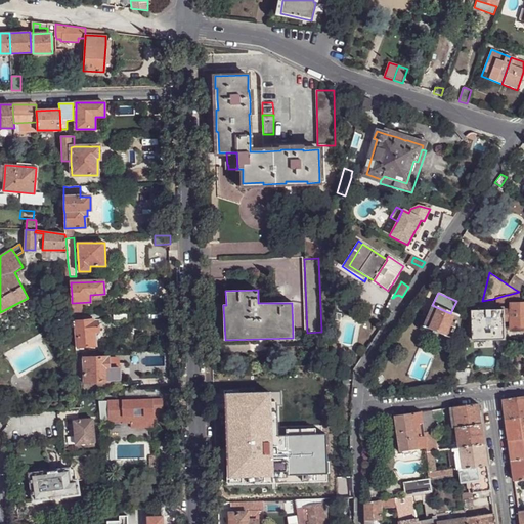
[(496,304),(507,303),(507,299),(507,295),(496,298),(496,304)]
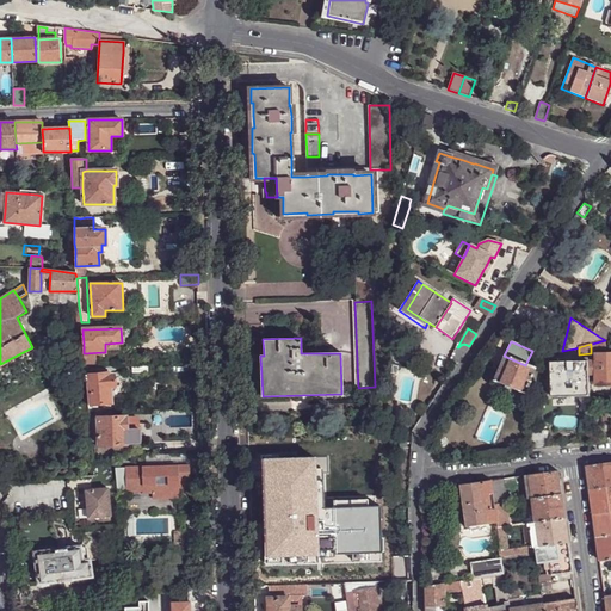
[(588,362),(588,375),(596,375),(596,384),(610,383),(610,353),(596,357),(591,357),(591,359),(588,359),(588,362)]
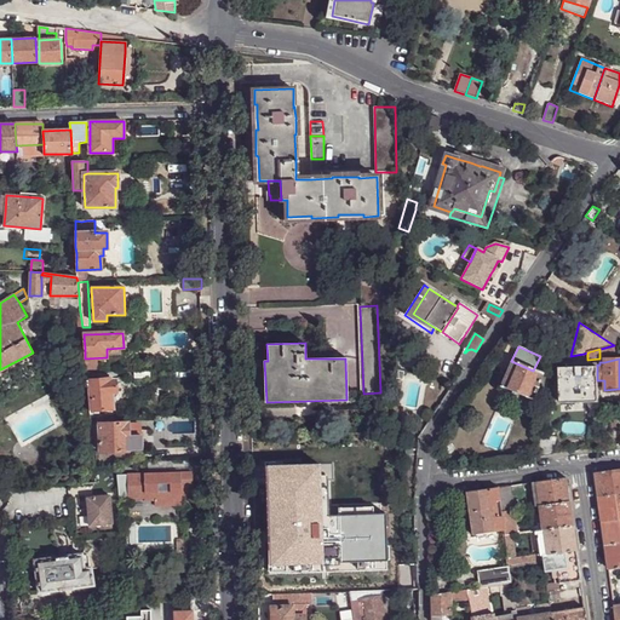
[(533,371),(511,361),(500,386),(530,400),(535,389),(541,374),(533,371)]
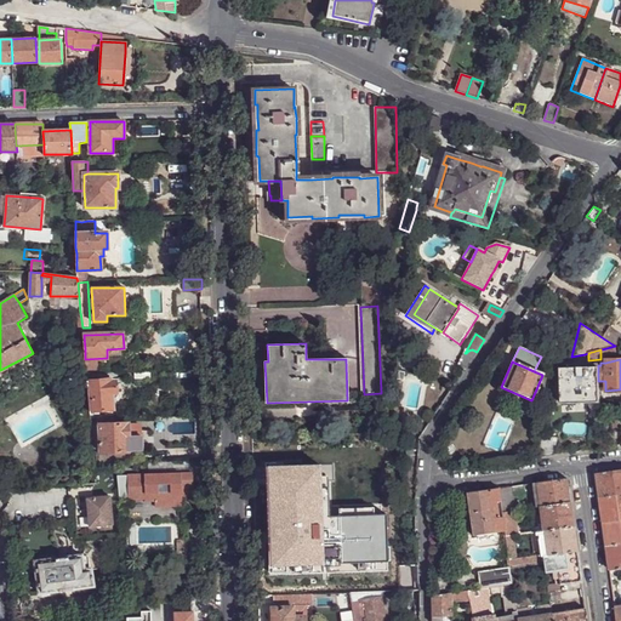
[(590,403),(599,403),(598,381),(598,368),(560,369),(562,404),(590,403)]
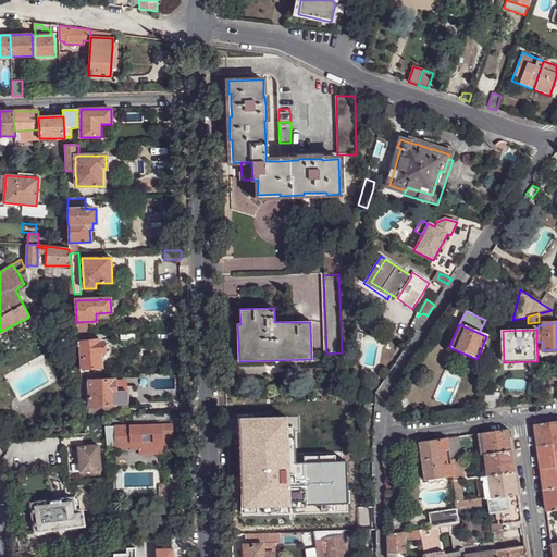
[(99,339),(78,342),(81,369),(102,368),(101,354),(102,354),(104,350),(103,344),(100,342),(99,342),(99,339)]
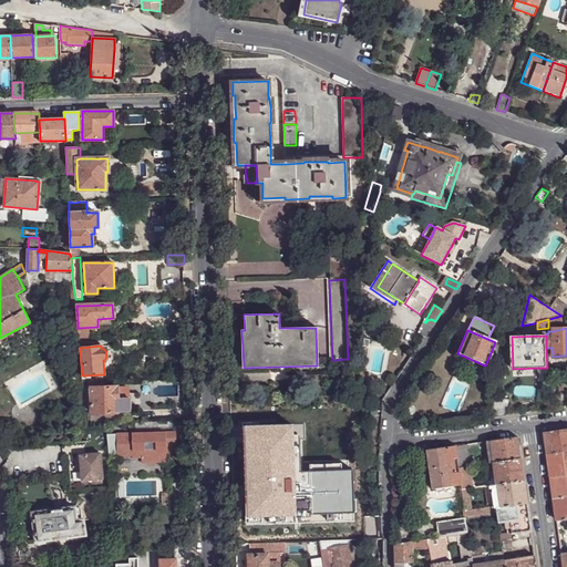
[(540,411),(547,410),(547,368),(538,368),(538,372),(539,372),(540,411)]
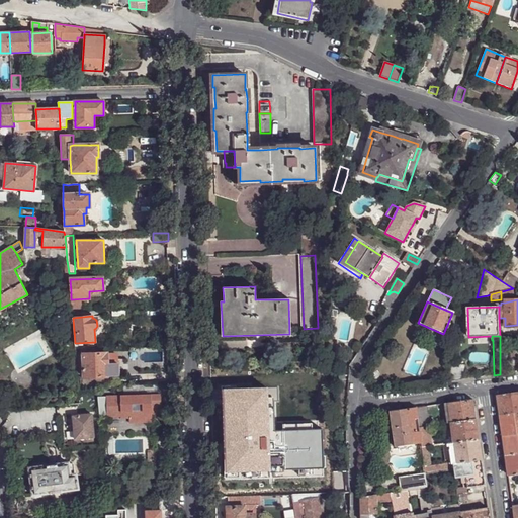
[(83,354),(84,377),(106,377),(107,377),(107,366),(108,366),(107,360),(107,354),(83,354)]
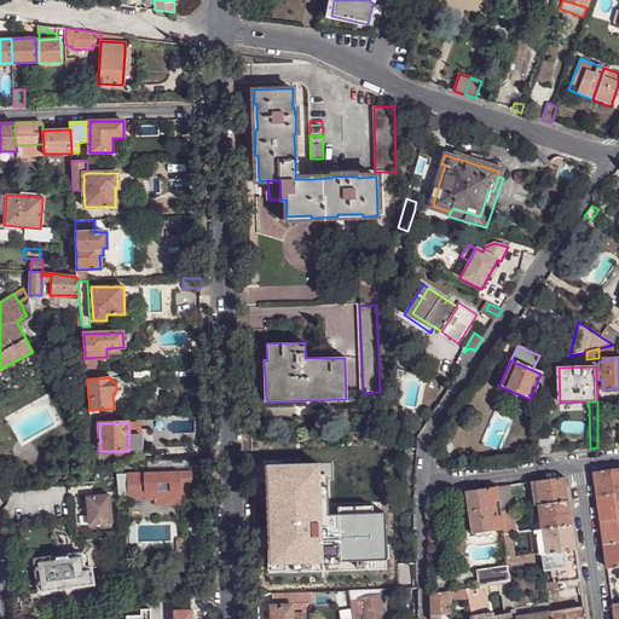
[(128,438),(128,451),(133,451),(142,451),(142,438),(129,438),(128,438)]
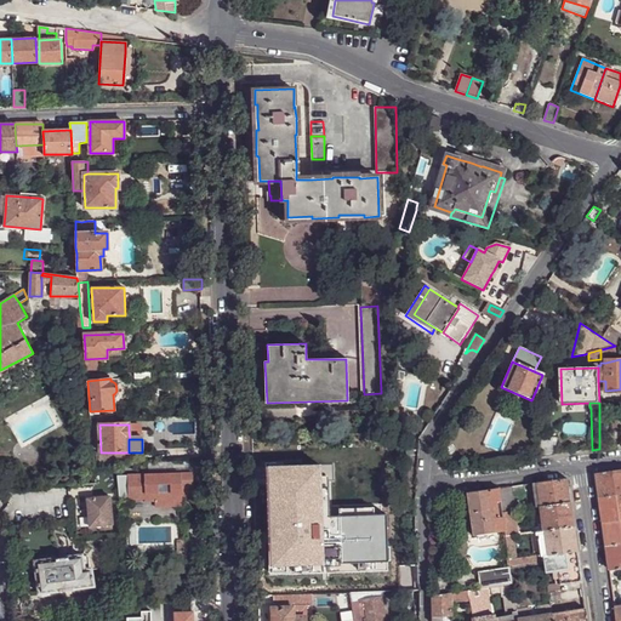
[(117,465),(129,463),(127,453),(101,453),(96,453),(97,465),(117,465)]
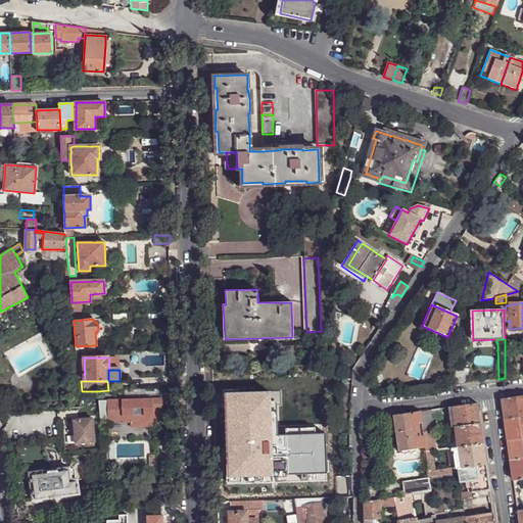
[(161,397),(160,388),(125,390),(126,398),(161,397)]
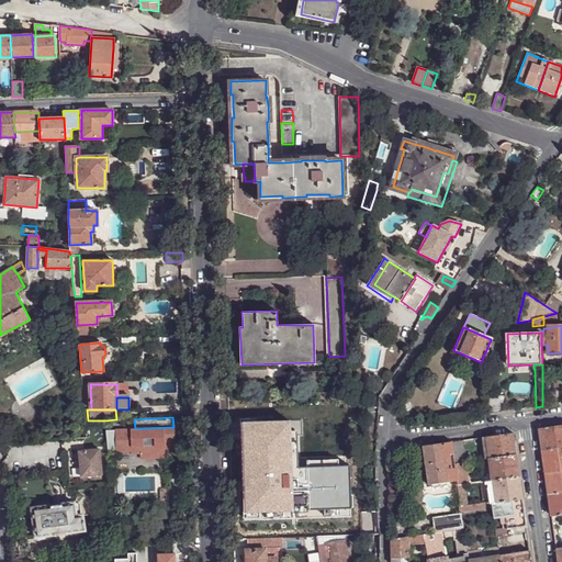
[(301,419),(240,420),(244,520),(350,517),(350,508),(353,508),(353,494),(349,494),(348,465),(338,465),(338,459),(307,460),(307,468),(296,468),(296,435),(302,436),(301,419)]
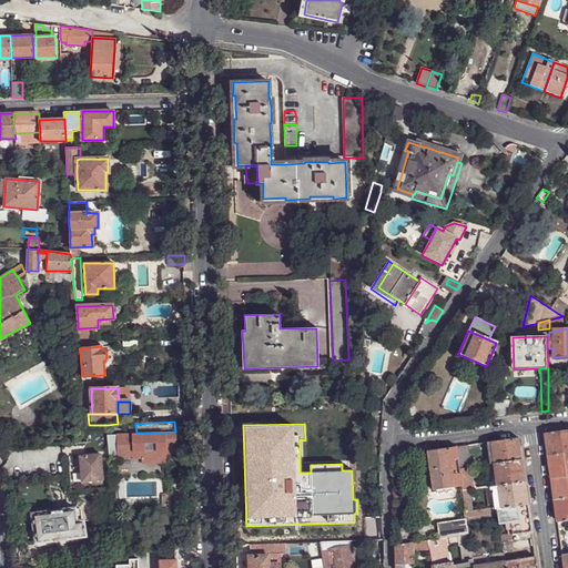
[(567,429),(546,433),(549,456),(567,453),(567,429)]
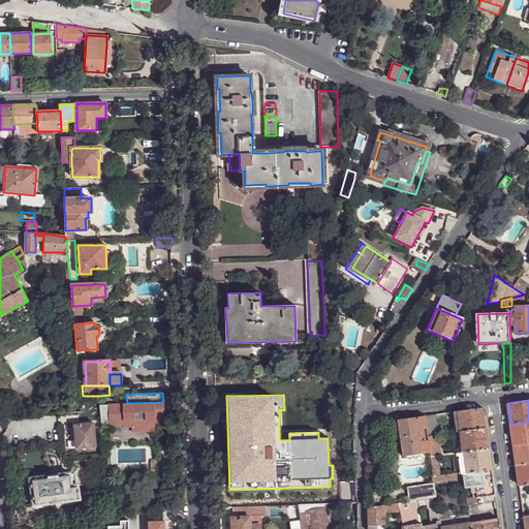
[(155,431),(155,423),(155,415),(164,415),(164,403),(109,405),(110,426),(124,426),(124,428),(132,427),(132,432),(155,431)]
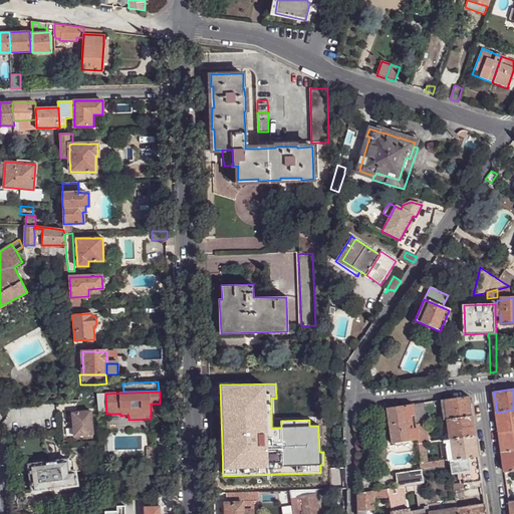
[(99,415),(106,414),(105,394),(97,394),(99,415)]
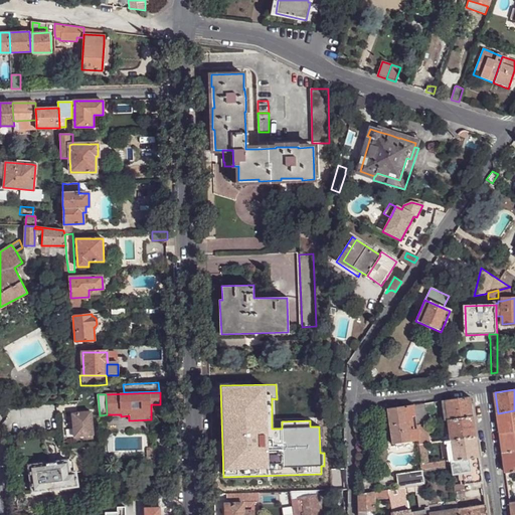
[(470,396),(445,400),(445,403),(448,402),(451,419),(473,416),(470,396)]
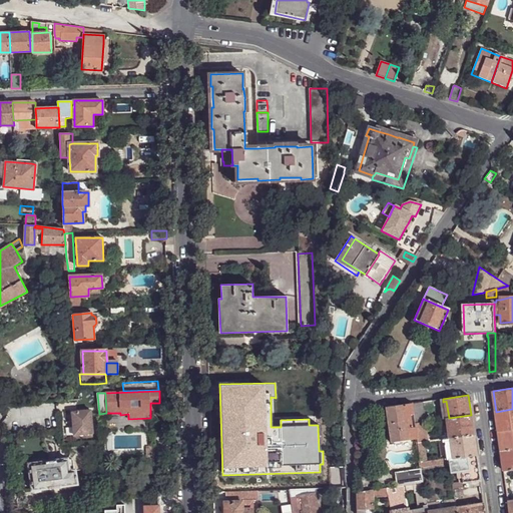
[(443,399),(439,399),(440,405),(443,419),(449,418),(446,401),(443,402),(443,399)]
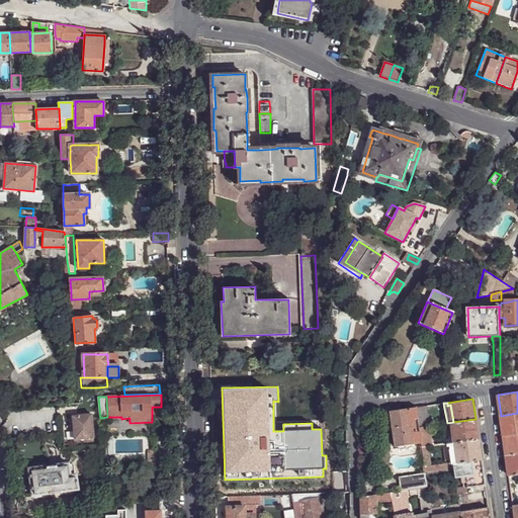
[(437,404),(416,407),(418,419),(419,427),(430,426),(428,411),(437,410),(437,404)]
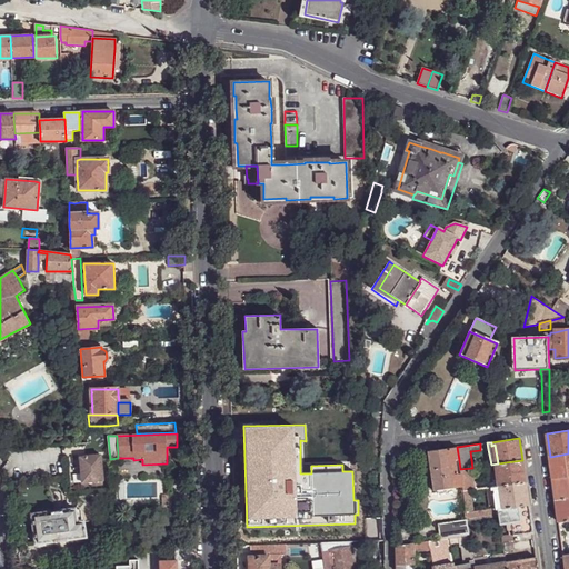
[(457,447),(427,451),(433,491),(453,488),(451,475),(450,461),(453,460),(459,460),(457,447)]
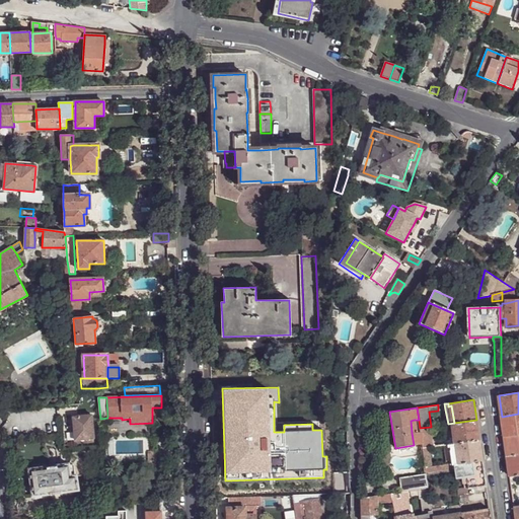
[(518,414),(502,417),(504,436),(518,434),(518,414)]
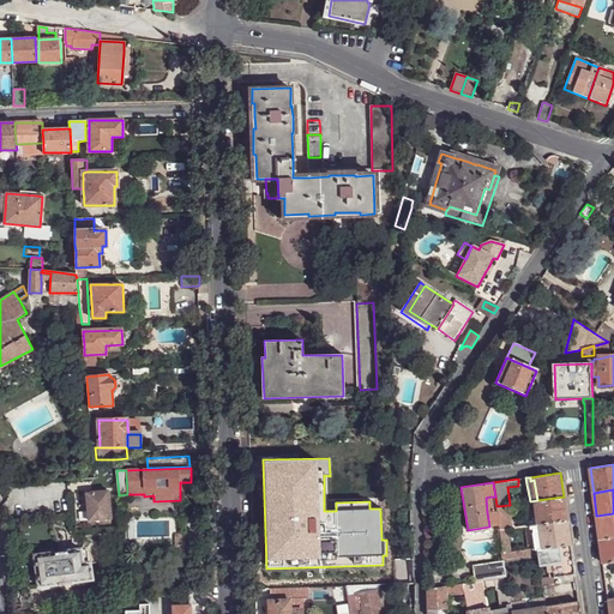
[(109,493),(85,494),(88,522),(112,521),(109,493)]
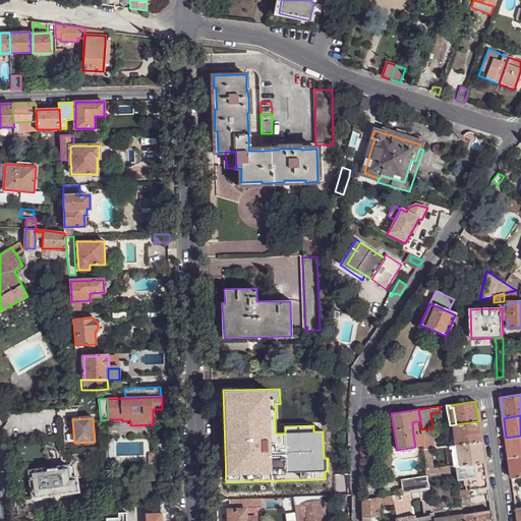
[(480,441),(478,421),(456,424),(450,425),(450,427),(453,427),(455,445),(480,441)]
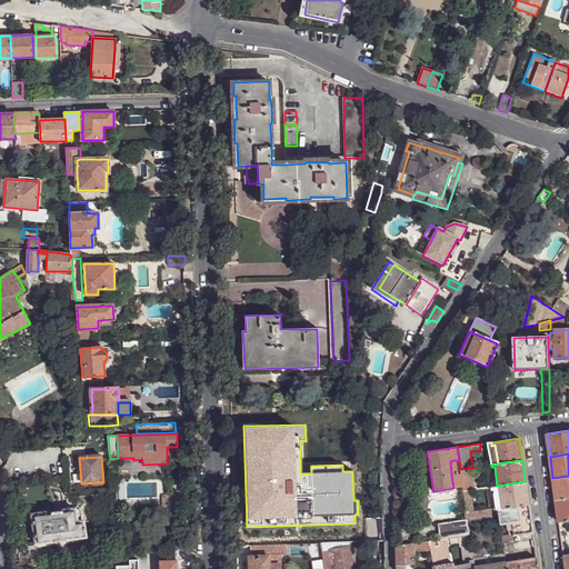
[(472,468),(460,469),(460,473),(462,487),(463,491),(475,489),(476,489),(472,468)]
